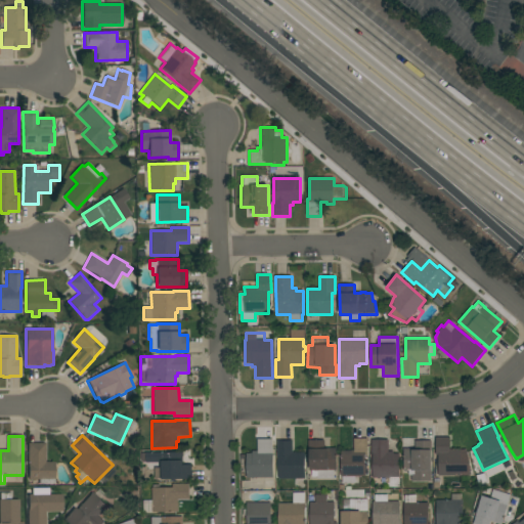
[(449,437),(449,449),(462,449),(462,476),(438,476),(438,455),(436,455),(436,437),(449,437)]
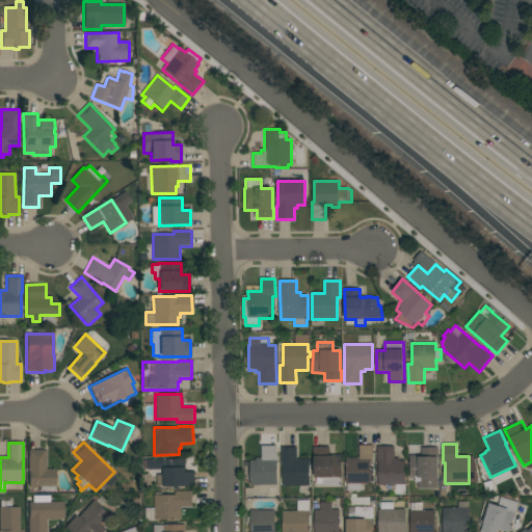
[(348,491),(348,484),(346,484),(346,457),(360,457),(360,446),(373,445),(373,462),(371,462),(371,484),(361,484),(361,491),(348,491)]
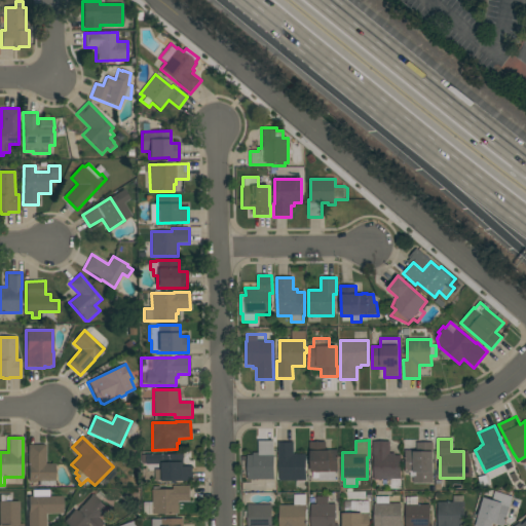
[(274,479),(248,480),(248,455),(251,455),(253,454),(254,453),(259,453),(259,441),(273,441),(274,479)]
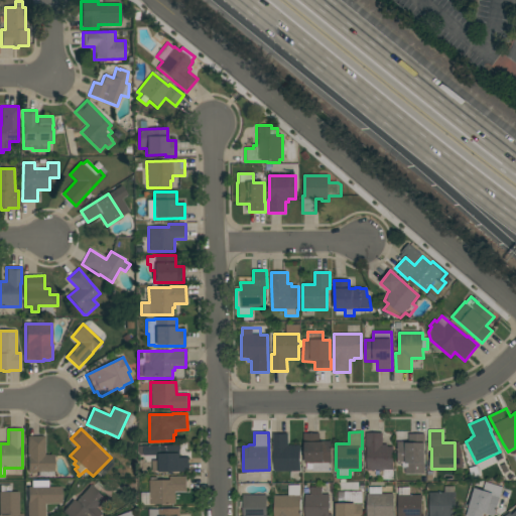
[(300,471),(274,472),(274,450),(273,450),(273,433),(275,433),(275,434),(286,434),(286,433),(288,433),(288,446),(300,445),(300,471)]
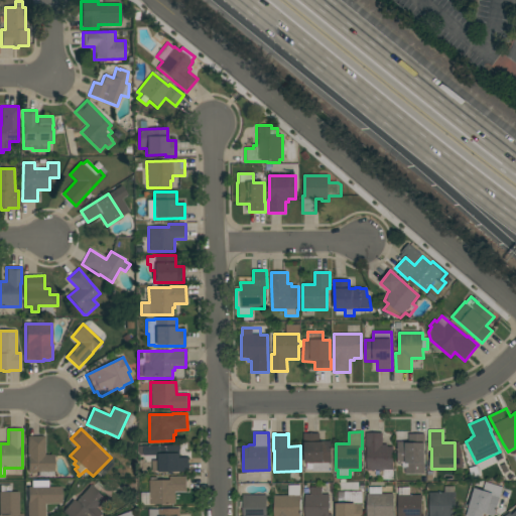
[(319,433),(319,441),(332,441),(332,463),(329,463),(329,472),(312,472),(312,464),(305,464),(304,444),(303,433),(319,433)]
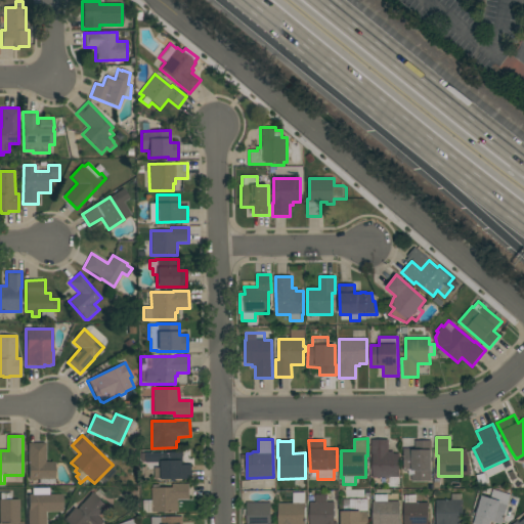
[(387,478),(373,478),(373,454),(372,454),(372,440),(388,440),(389,451),(393,451),(393,453),(399,453),(399,487),(387,487),(387,478)]
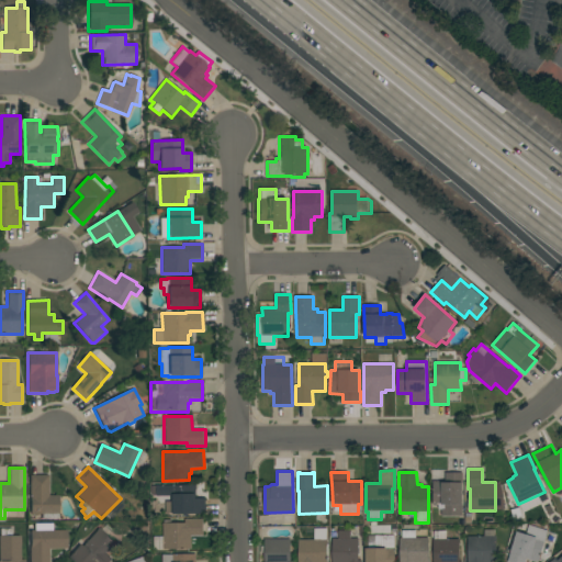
[(441,516),(441,509),(438,509),(438,505),(434,505),(433,481),(445,481),(445,473),(463,473),(463,483),(461,483),(462,504),(462,516),(441,516)]
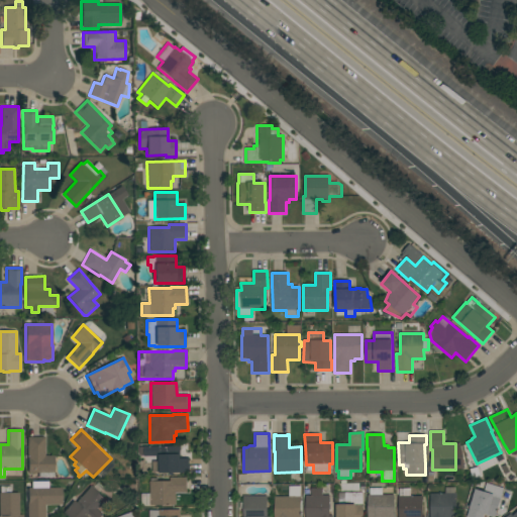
[(54,455),(54,473),(27,473),(27,437),(44,437),(44,455),(54,455)]
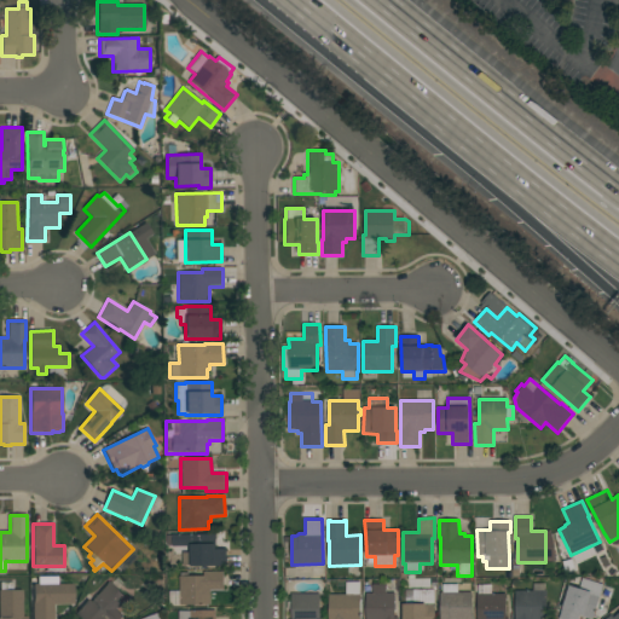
[(183,553),(190,553),(190,547),(172,547),(172,545),(168,545),(167,543),(168,536),(172,536),(172,534),(217,534),(217,549),(226,549),(226,567),(191,567),(191,566),(183,566),(183,553)]
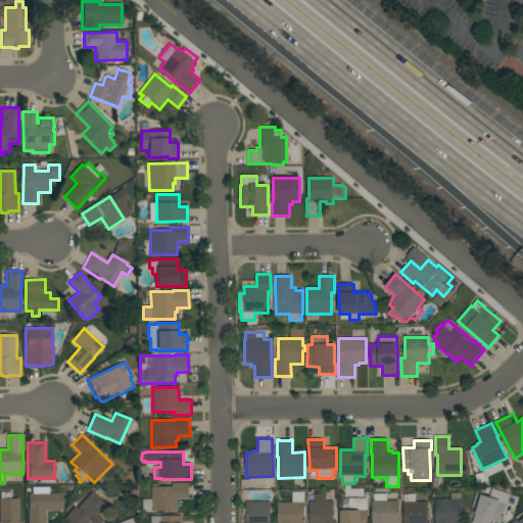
[(488,466),(492,474),(509,466),(505,458),(488,466)]
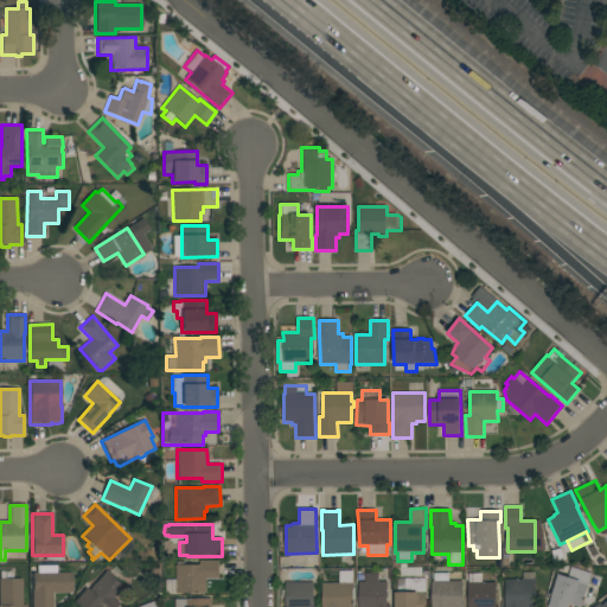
[(177,580),(176,566),(177,566),(177,562),(185,562),(185,566),(200,564),(200,561),(219,561),(219,579),(206,579),(206,593),(166,594),(166,580),(177,580)]
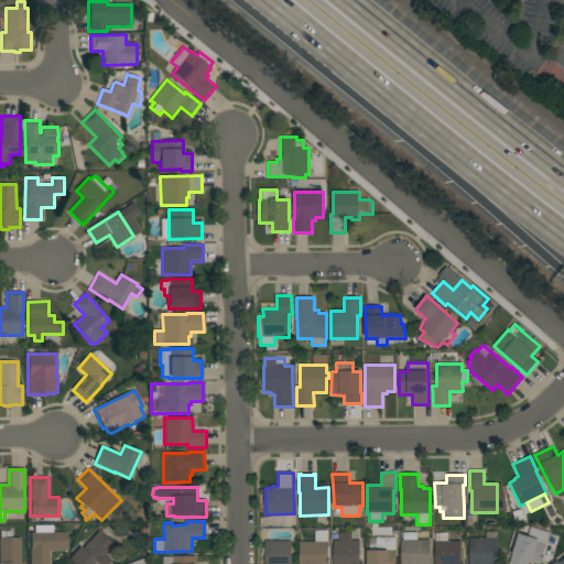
[(30,563),(30,549),(31,549),(30,533),(34,533),(34,527),(53,525),(53,532),(67,532),(67,551),(50,551),(50,563),(30,563)]
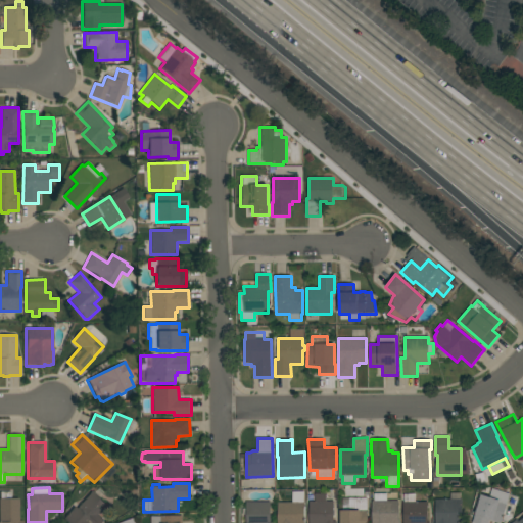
[(0,522),(0,491),(11,491),(11,498),(18,498),(19,521),(22,521),(22,522),(0,522)]
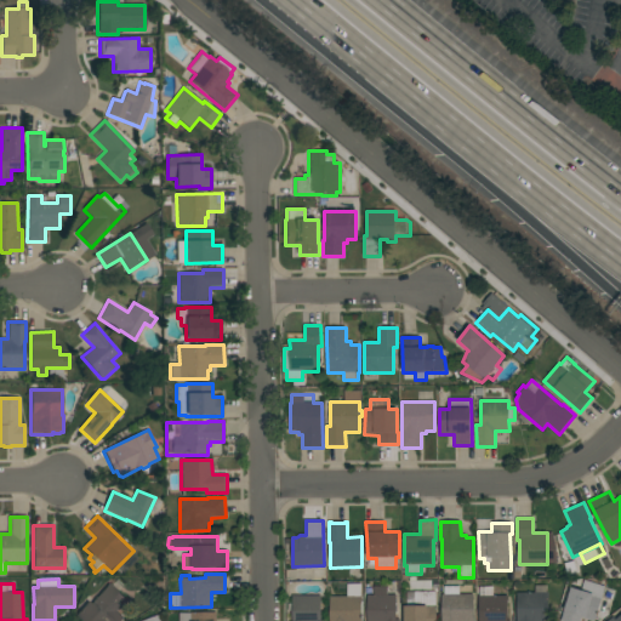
[(89,602),(91,604),(109,584),(127,600),(117,611),(124,619),(121,620),(80,620),(75,616),(89,602)]
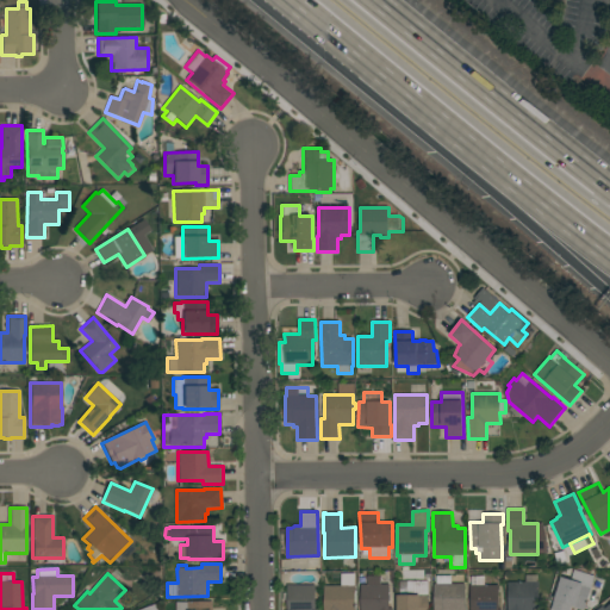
[(572,580),(574,573),(593,578),(591,586),(592,586),(585,609),(572,607),(570,609),(551,609),(561,578),(572,580)]
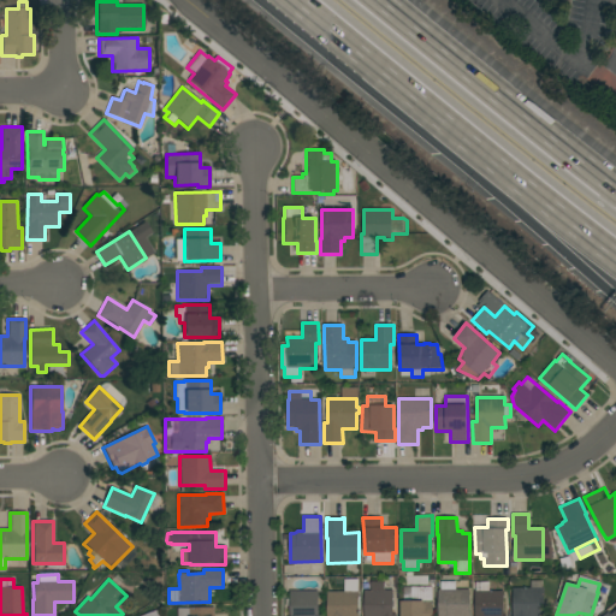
[(438,615),(438,590),(439,590),(439,580),(452,580),(452,590),(469,590),(469,615),(438,615)]
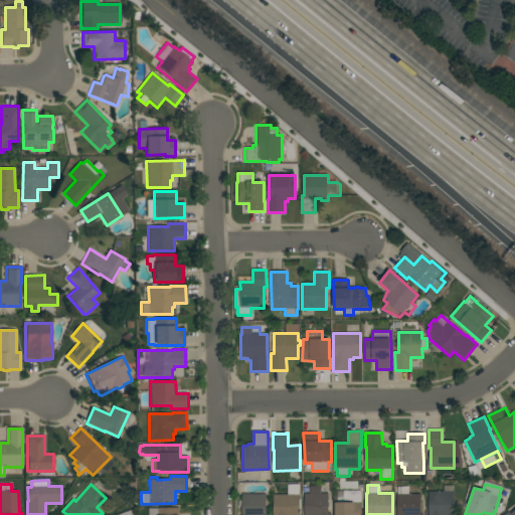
[(421,514),(397,514),(397,510),(395,510),(395,486),(409,486),(409,494),(420,494),(421,514)]
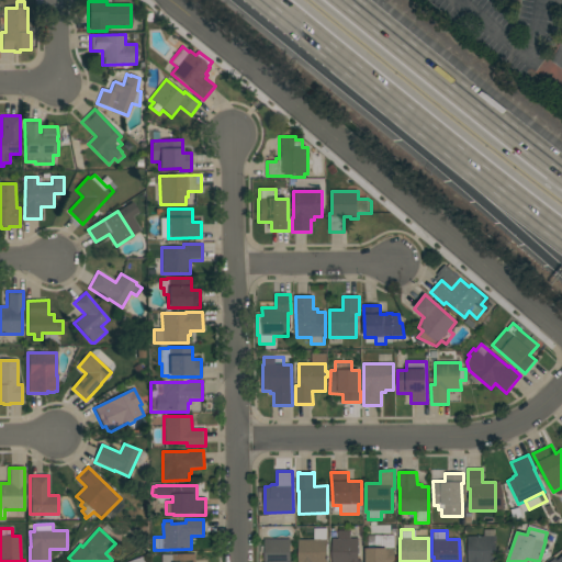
[(484,537),(484,530),(495,530),(495,537),(496,537),(496,561),(468,561),(468,537),(484,537)]
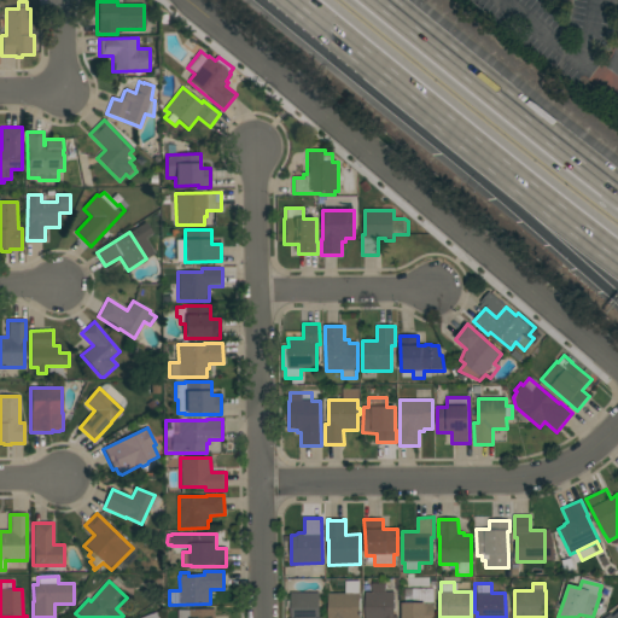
[(398,617),(366,617),(366,593),(366,584),(385,584),(385,593),(394,593),(395,617),(398,617)]
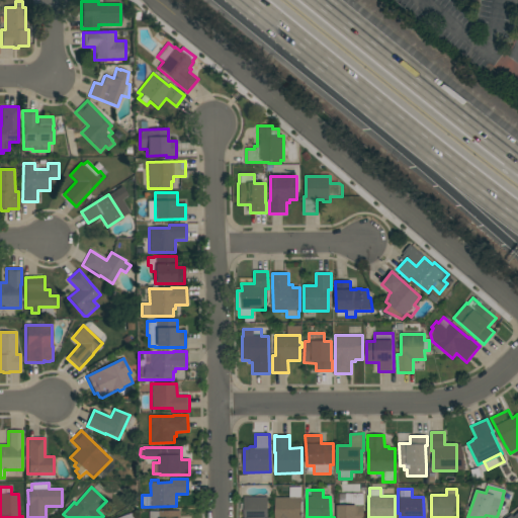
[(363,493),(363,506),(364,506),(364,517),(337,517),(337,506),(339,506),(339,494),(363,493)]
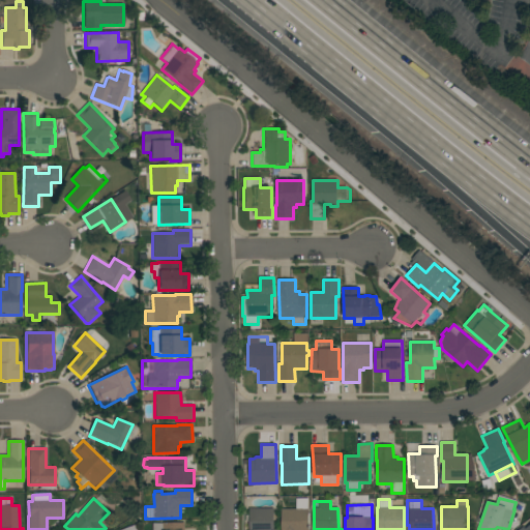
[(274,508),(274,529),(276,529),(249,529),(249,522),(246,522),(246,516),(249,516),(249,508),(274,508)]
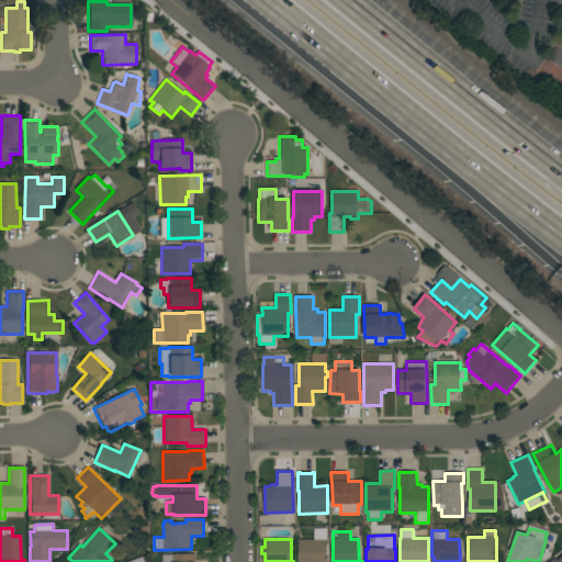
[(327,540),(327,561),(299,561),(299,540),(327,540)]
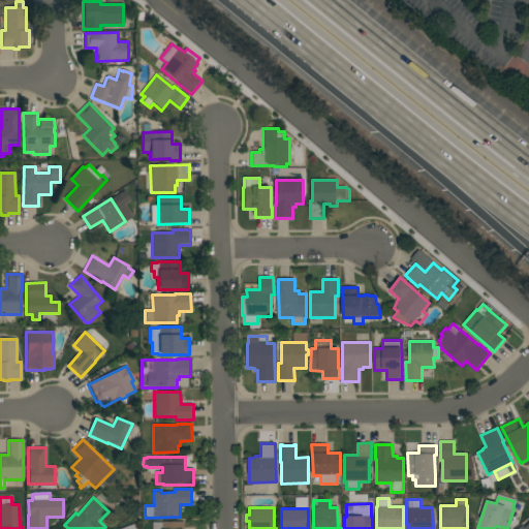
All buildings are outlined.
